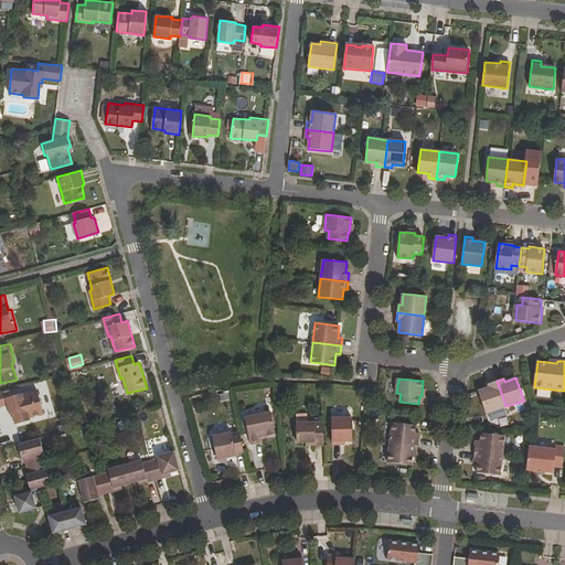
[(487,413),(505,406),(497,381),(489,384),(490,386),(479,391),(487,413)]
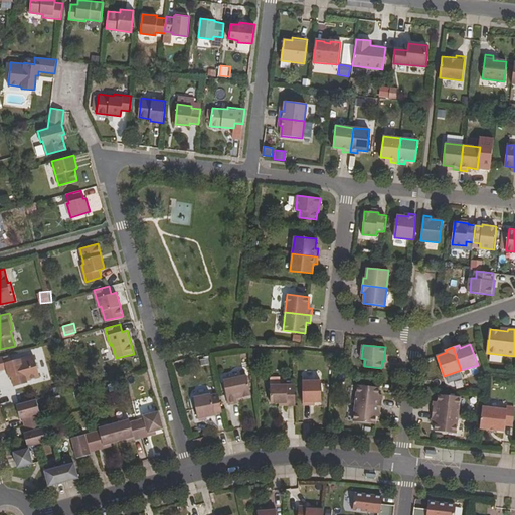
[(9,354),(0,356),(0,370),(7,369),(9,377),(12,376),(14,386),(27,382),(26,379),(40,377),(34,356),(21,359),(20,358),(11,361),(9,354)]
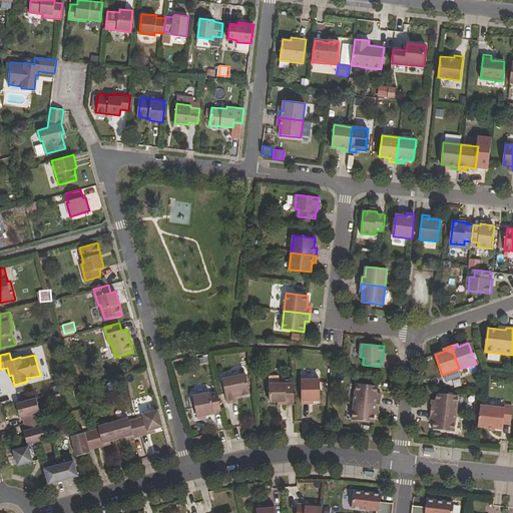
[(250,394),(246,374),(223,379),(227,404),(236,402),(235,397),(250,394)]
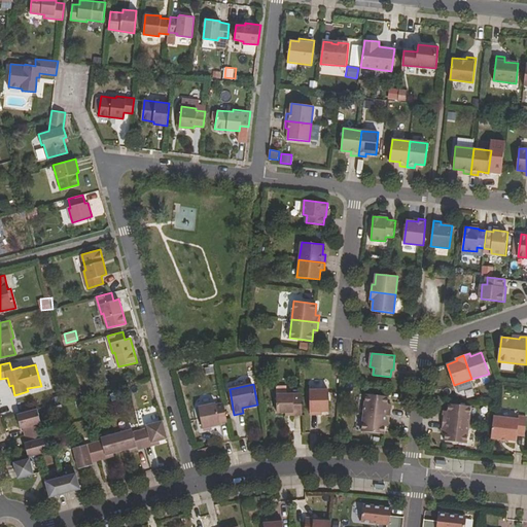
[(328,389),(310,390),(310,415),(318,415),(318,412),(329,412),(328,389)]
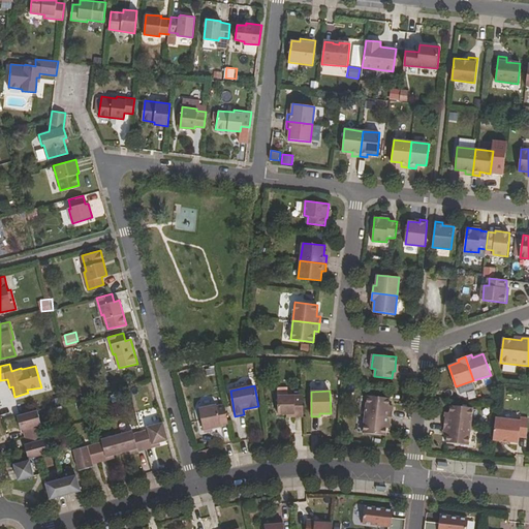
[(368,395),(366,414),(392,417),(393,409),(389,409),(390,398),(368,395)]
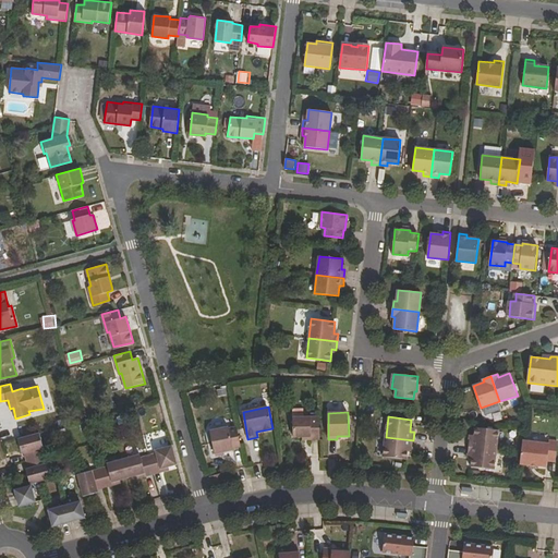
[(320,439),(319,419),(293,419),(293,437),(311,436),(311,439),(320,439)]
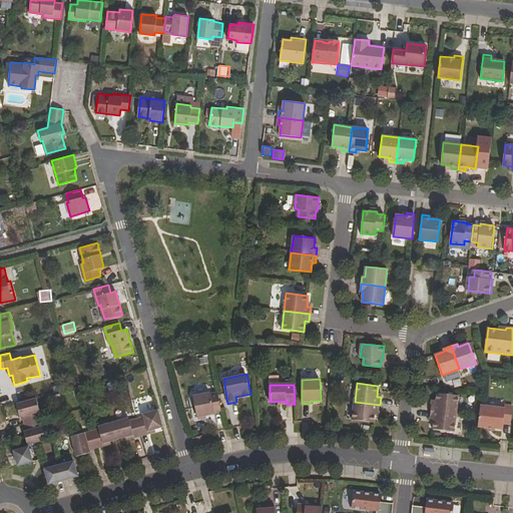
[(210,392),(193,396),(197,416),(215,413),(214,411),(221,410),(218,392),(210,393),(210,392)]
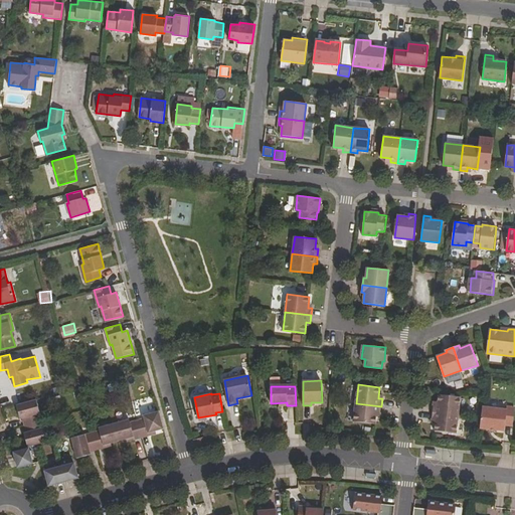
[(433,411),(459,414),(461,396),(439,394),(438,404),(434,404),(433,411)]
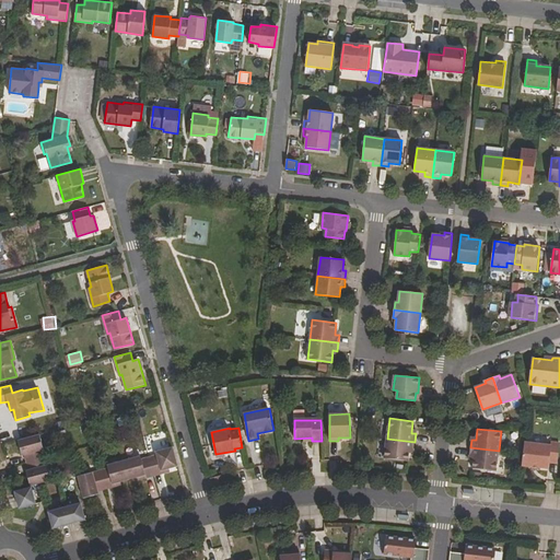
[(26,470),(31,486),(41,482),(53,480),(46,457),(39,434),(18,440),(22,455),(24,454),(28,453),(30,462),(32,469),(30,469),(26,470)]
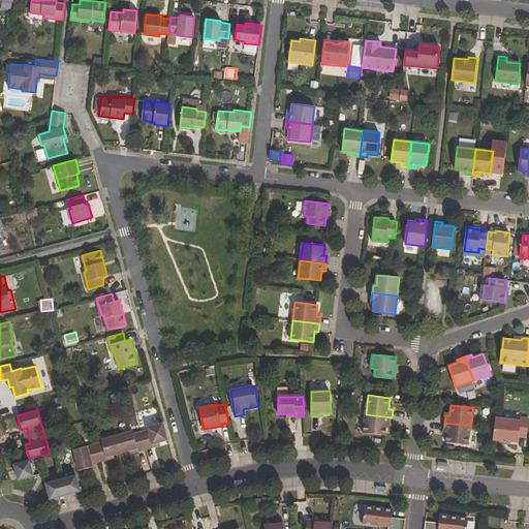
[(392,417),(366,414),(364,433),(385,435),(387,424),(391,425),(392,417)]
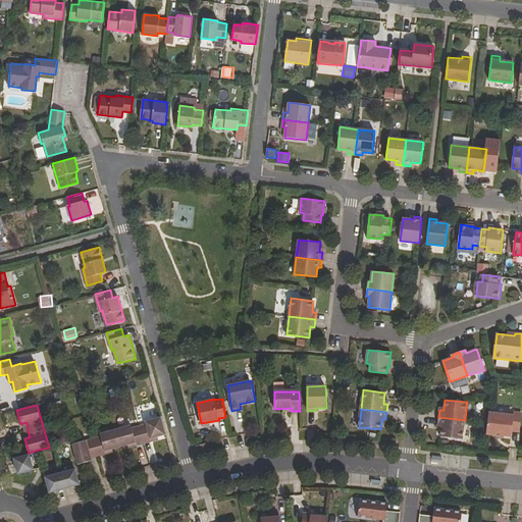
[(488,423),(486,433),(512,436),(512,430),(520,431),(521,413),(514,412),(514,415),(489,412),(488,423)]
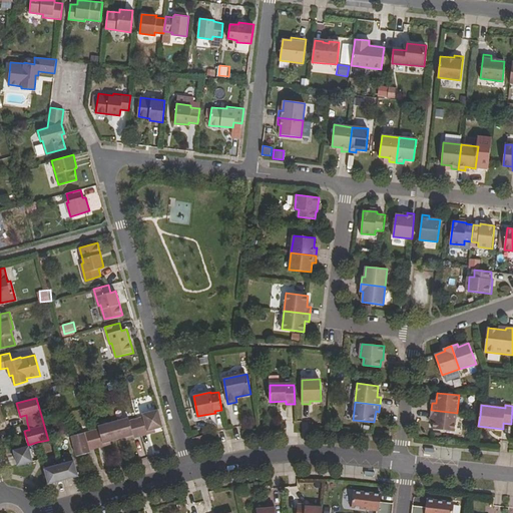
[(90,452),(89,450),(88,447),(96,445),(110,441),(118,439),(125,437),(140,433),(154,429),(163,427),(158,410),(142,414),(143,417),(136,419),(129,421),(129,418),(113,422),(98,426),(99,429),(91,431),(71,436),(76,456),(90,452)]
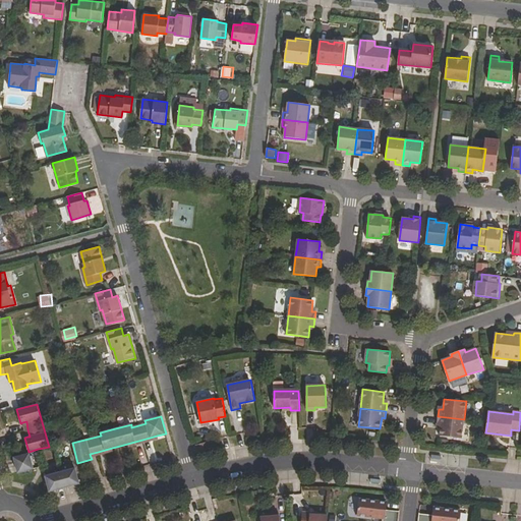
[(440,436),(462,438),(464,419),(438,416),(437,424),(441,424),(440,436)]
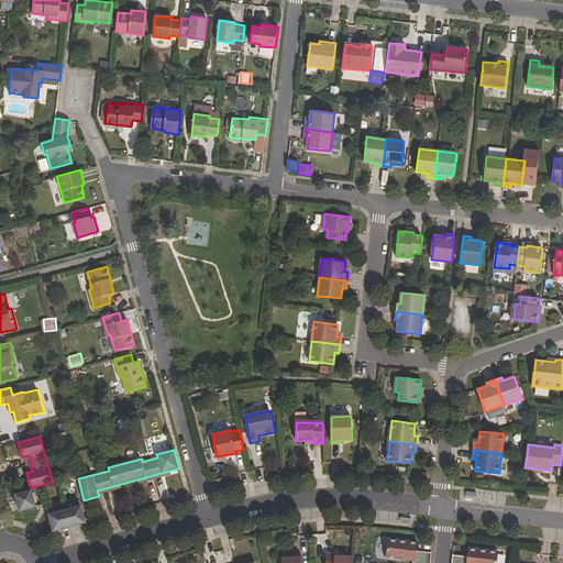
[(225,484),(223,477),(211,481),(213,486),(225,484)]
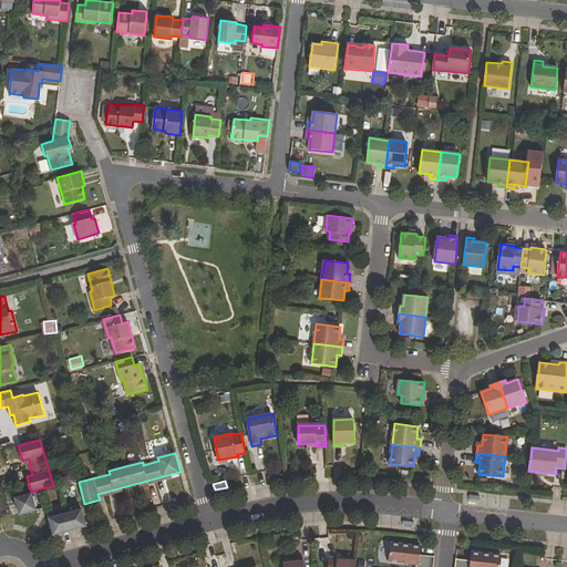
[(32,496),(32,494),(16,497),(20,515),(37,511),(34,502),(37,502),(35,496),(32,496)]
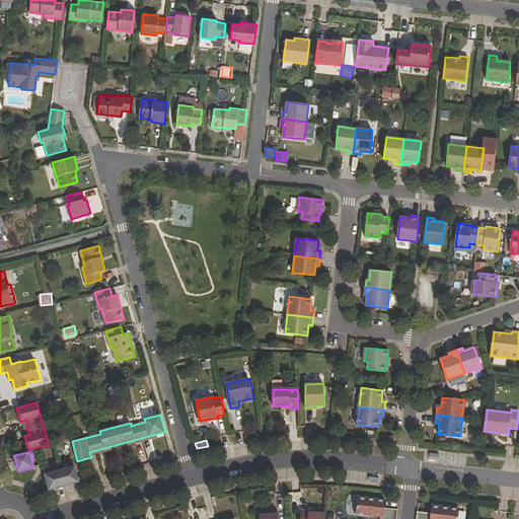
[(61,470),(58,470),(53,472),(46,474),(50,490),(65,486),(79,482),(75,466),(68,468),(62,469),(61,470)]
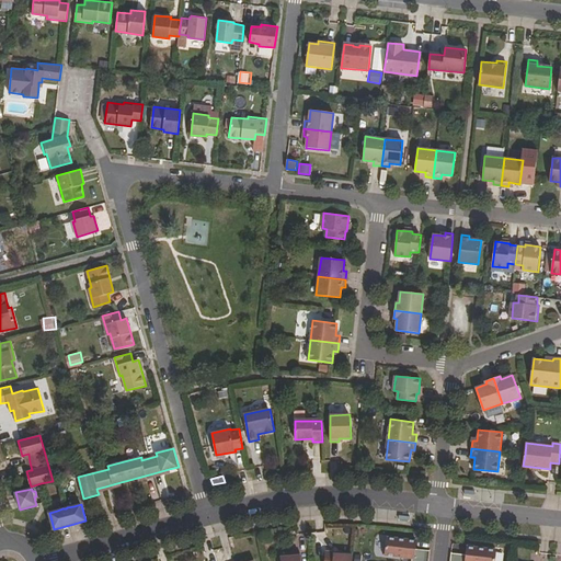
[(411,560),(428,560),(430,551),(415,549),(416,541),(387,538),(385,556),(412,559),(411,560)]
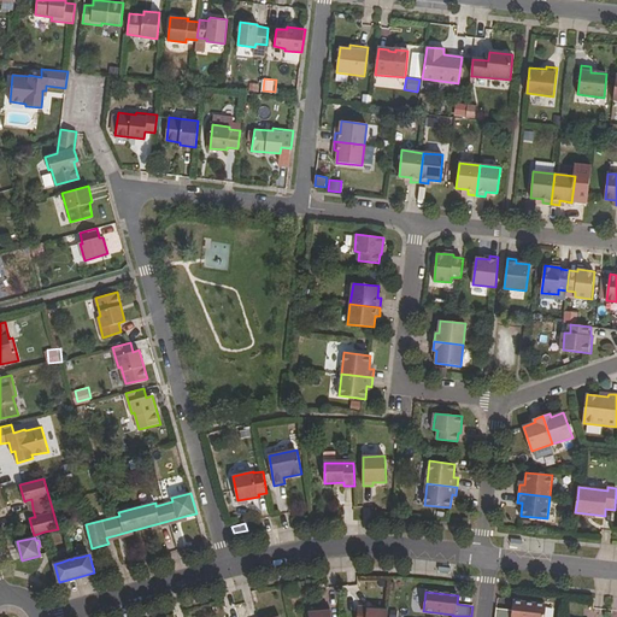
[(497,609),(495,616),(545,616),(546,605),(513,601),(512,611),(497,609)]
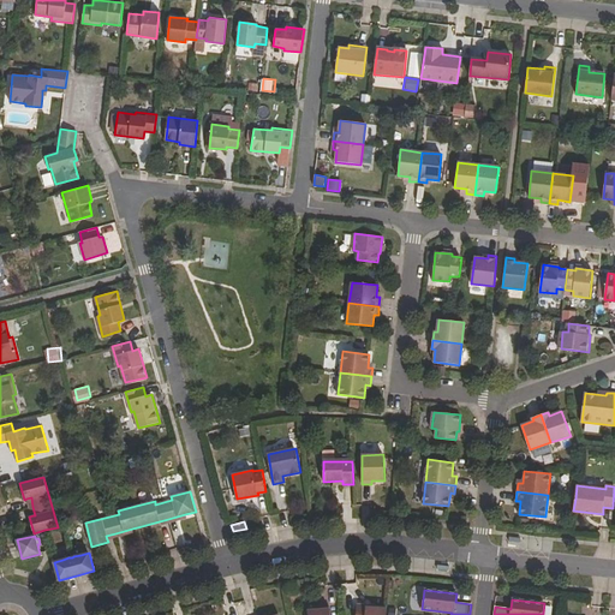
[(386,614),(387,608),(376,608),(366,607),(366,604),(357,603),(356,614),(386,614)]
